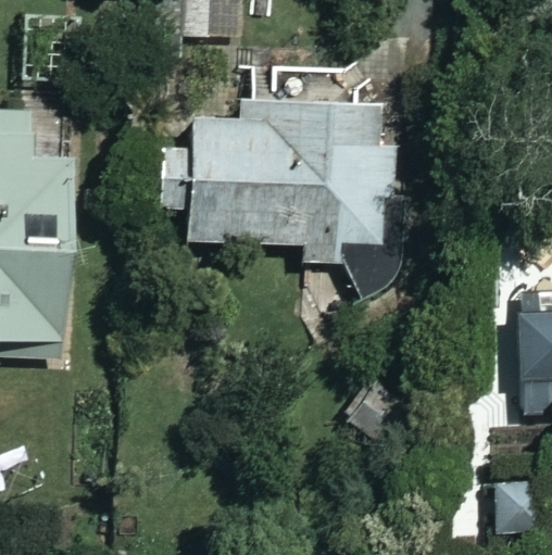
[(164,0),(163,35),(234,38),(235,0),(164,0)]
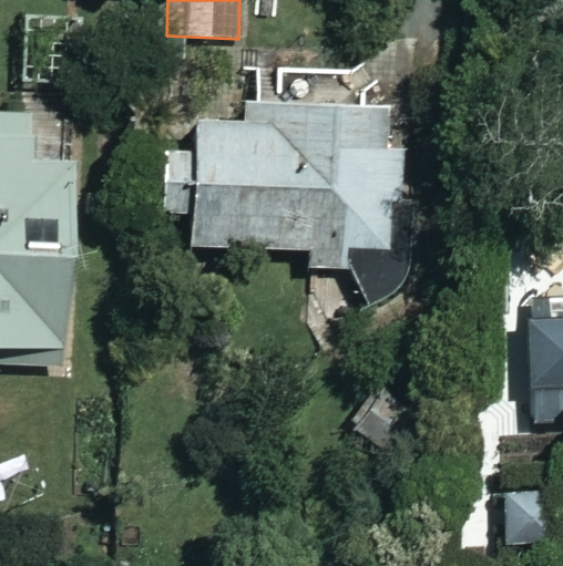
[(93,12),(21,17),(24,89),(96,84),(93,12)]
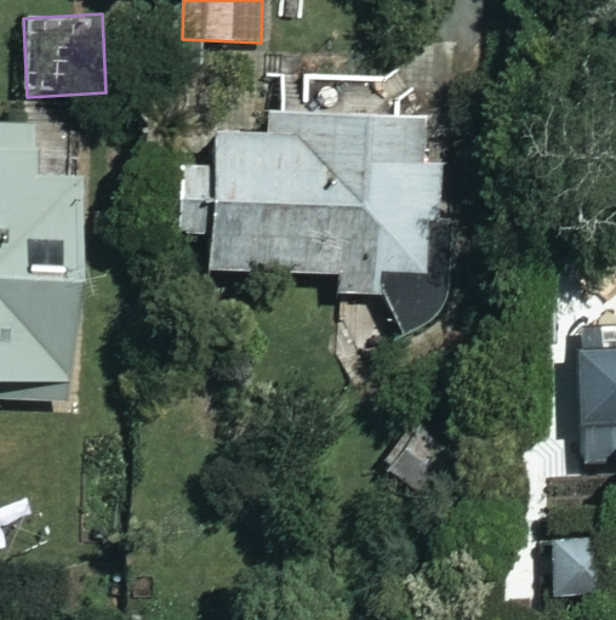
[(443,119),(178,118),(178,199),(214,199),(212,269),(340,271),(340,294),(386,295),(386,272),(443,272),(443,119)]
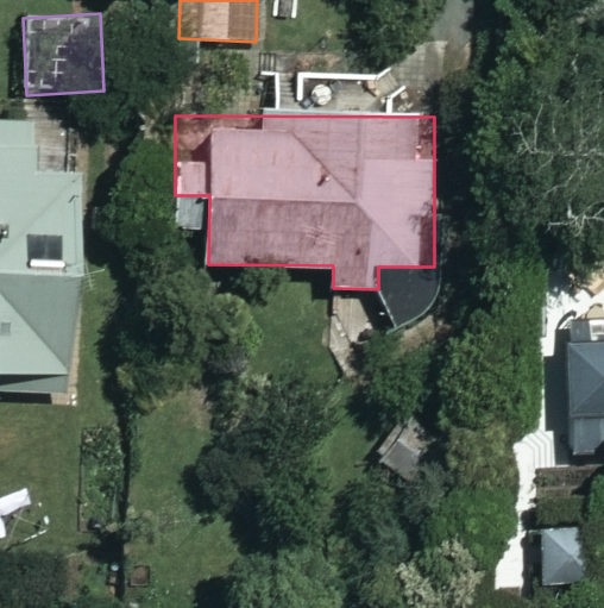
[(33,121),(0,119),(0,369),(76,373),(85,173),(32,170),(33,121)]
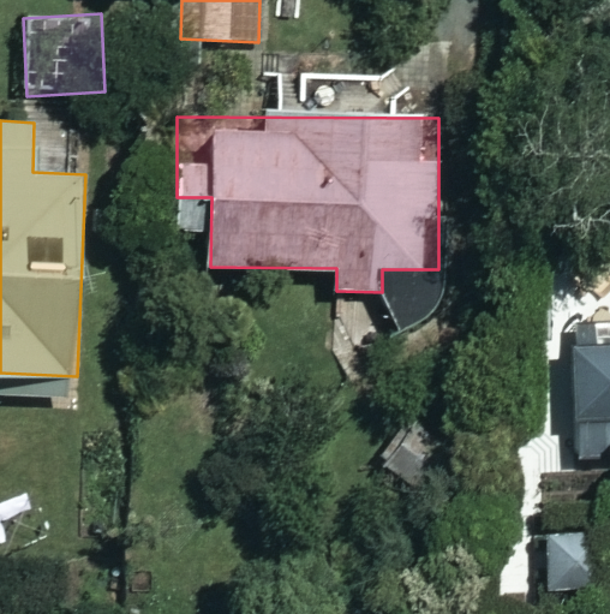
[(609,327),(575,328),(579,457),(609,455),(609,327)]
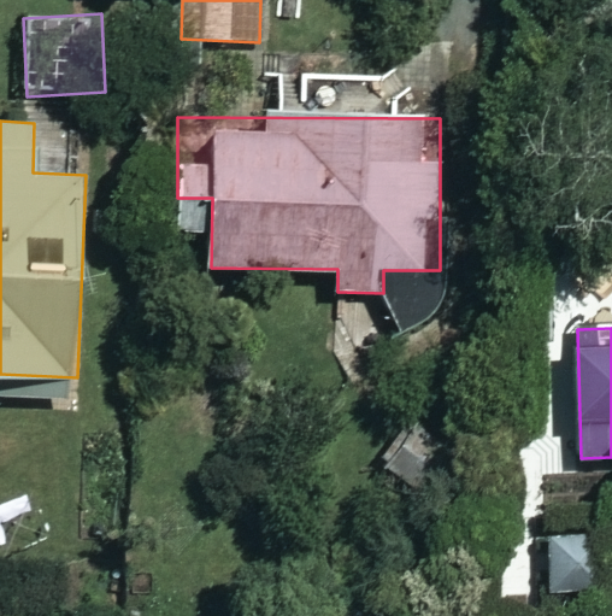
[(605,533),(549,534),(552,600),(607,599),(605,533)]
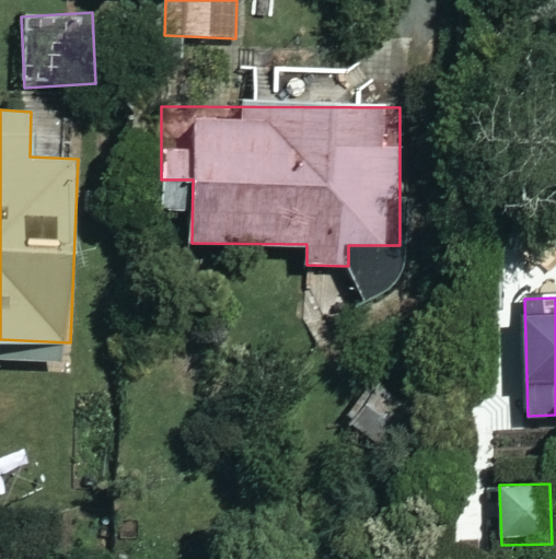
All buildings are outlined.
